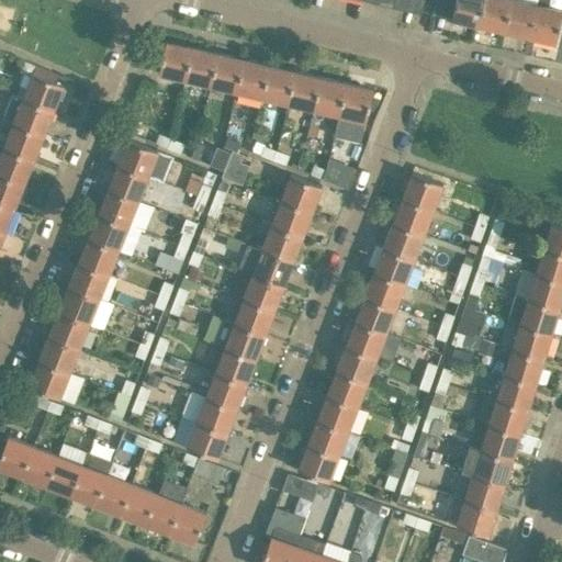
[(372,0),(419,11),(422,0),(372,0)]
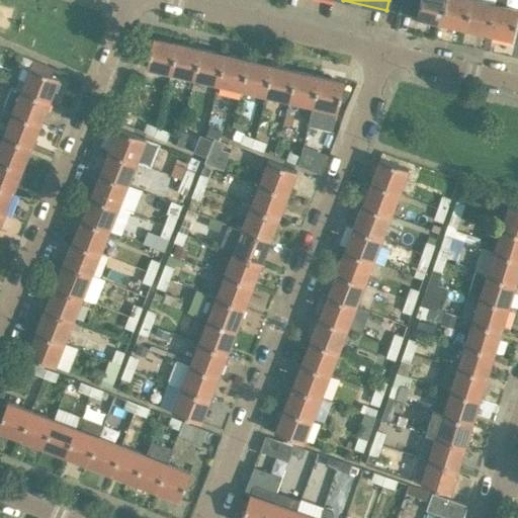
[(440,23),(444,0),(419,0),(416,17),(440,23)]
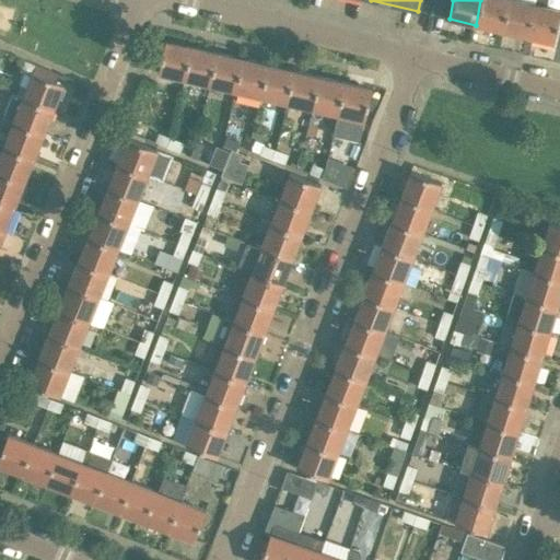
[(480,0),(476,25),(501,31),(508,0),(480,0)]
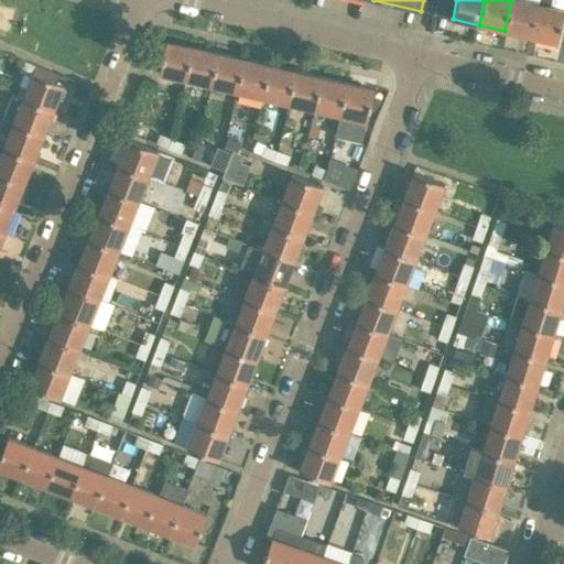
[(511,0),(505,31),(530,36),(538,3),(520,0),(511,0)]
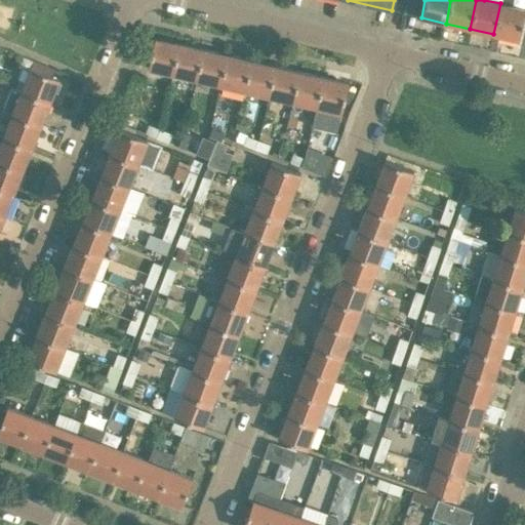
[(524,8),(500,3),(493,34),(518,39),(524,8)]
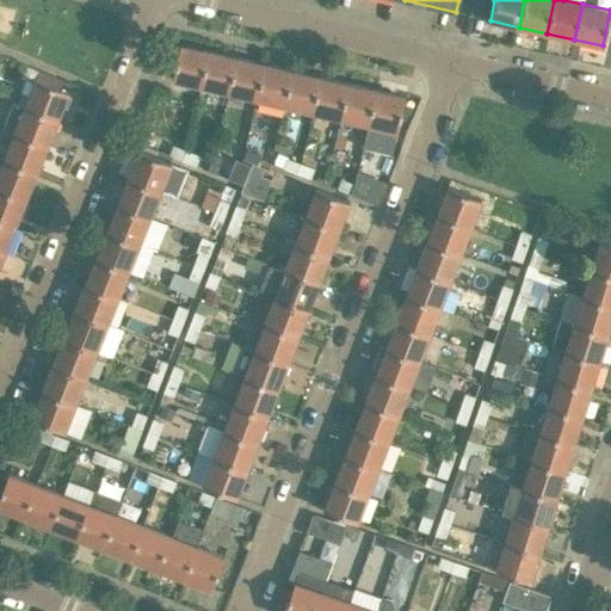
[(197,99),(201,85),(199,85),(208,50),(178,43),(171,78),(172,79),(168,93),(197,99)]
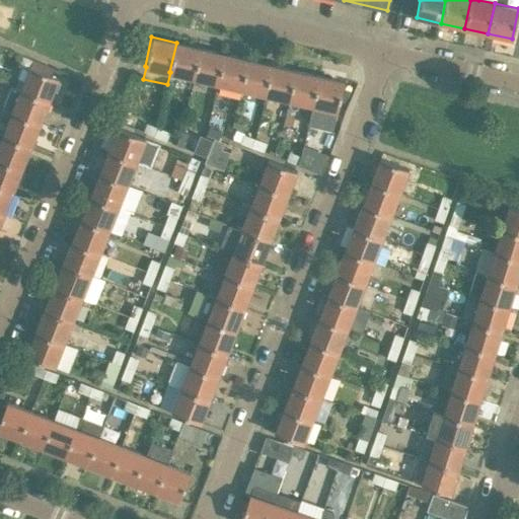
[(169,72),(170,72),(194,77),(200,48),(176,43),(169,72)]
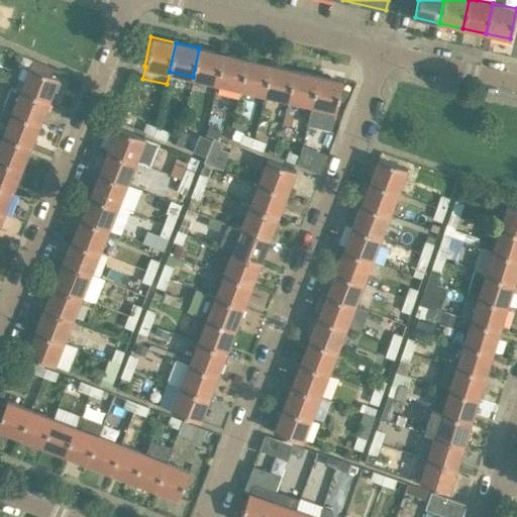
[(223,53),(199,47),(193,77),(216,83),(223,53)]
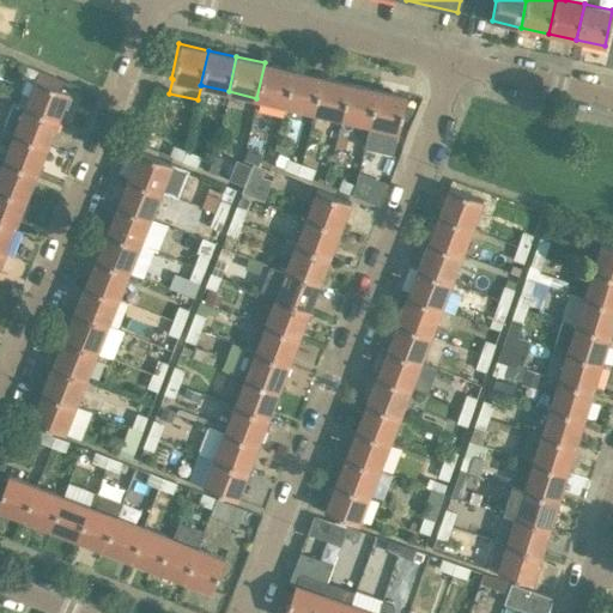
[(292,70),(265,62),(256,98),(285,104),(292,70)]
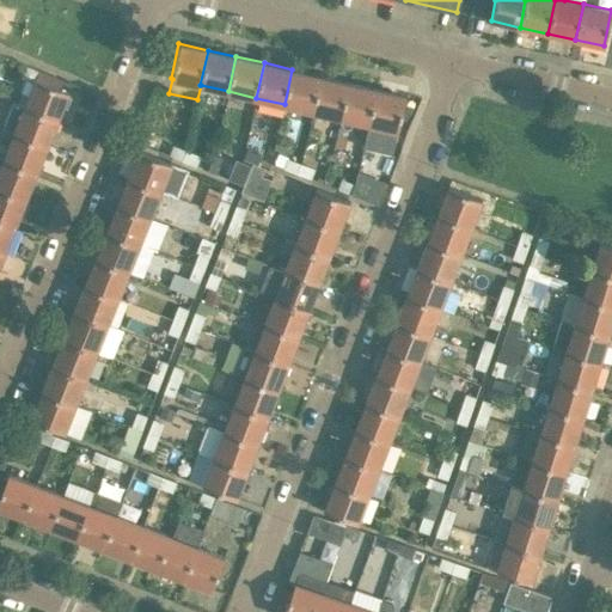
[(320,75),(292,69),(285,104),(312,110),(320,75)]
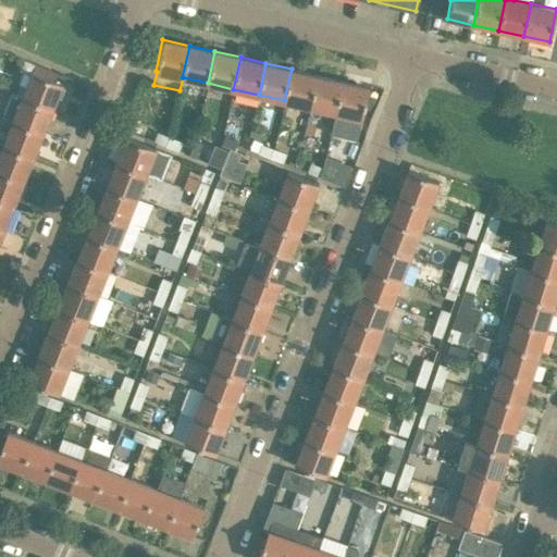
[(317,74),(292,69),(284,100),(310,107),(317,74)]
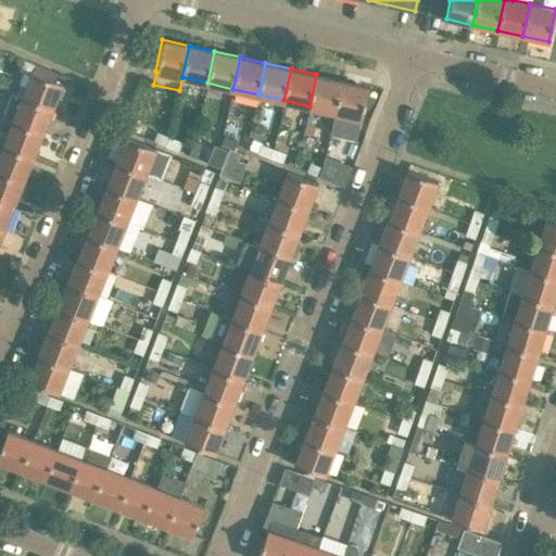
[(32,71),(22,96),(52,108),(62,83),(32,71)]
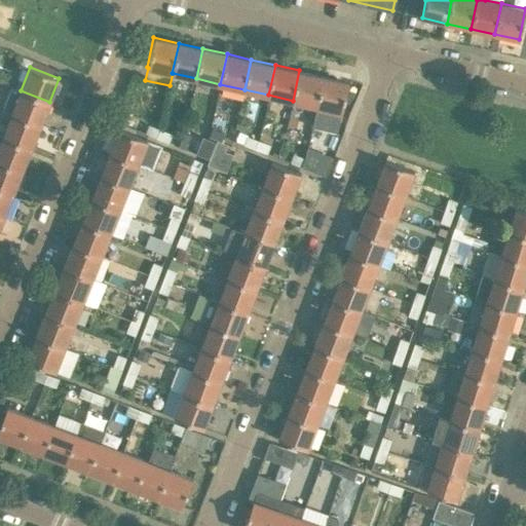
[(324,76),(299,70),(293,101),(316,106),(324,76)]
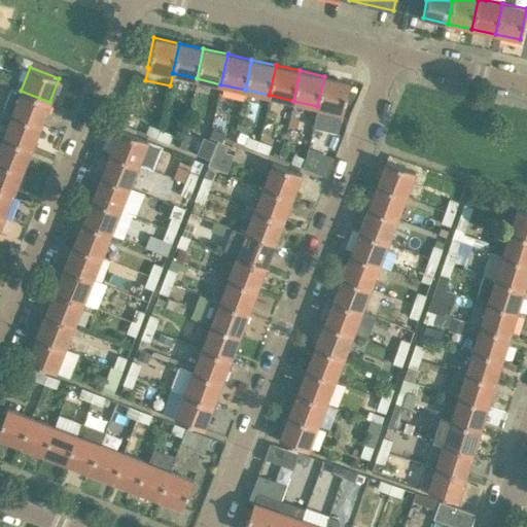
[(349,81),(324,76),(317,106),(343,111),(349,81)]
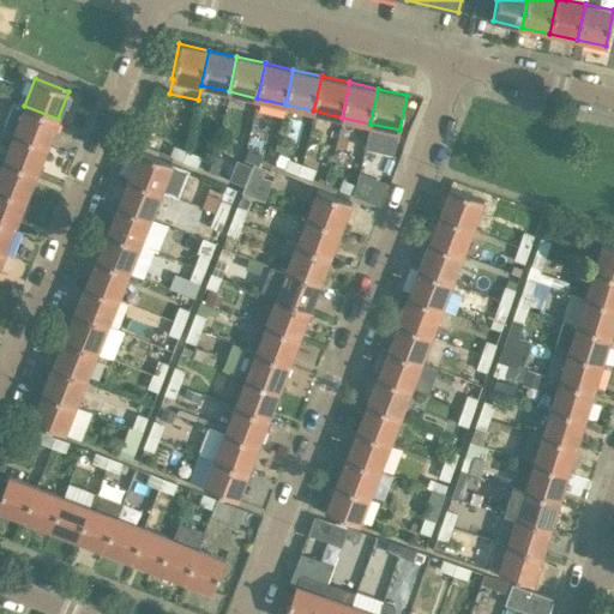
[(58,119),(24,106),(13,101),(2,127),(13,132),(47,145),(58,119)]
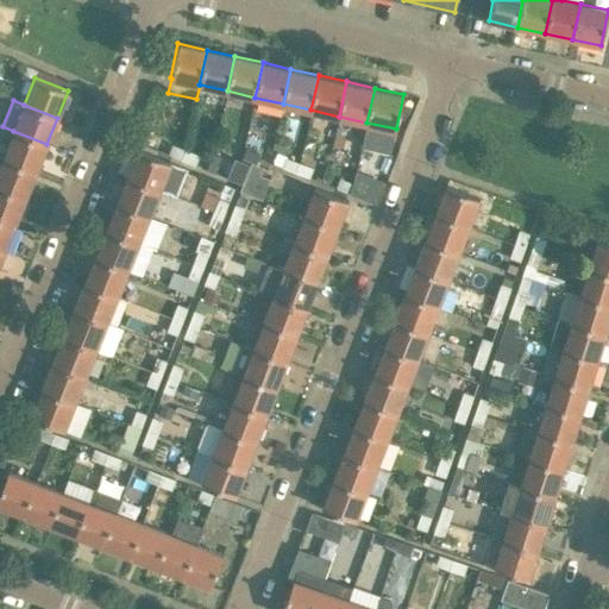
[(36,170),(46,144),(13,131),(2,157),(36,170)]
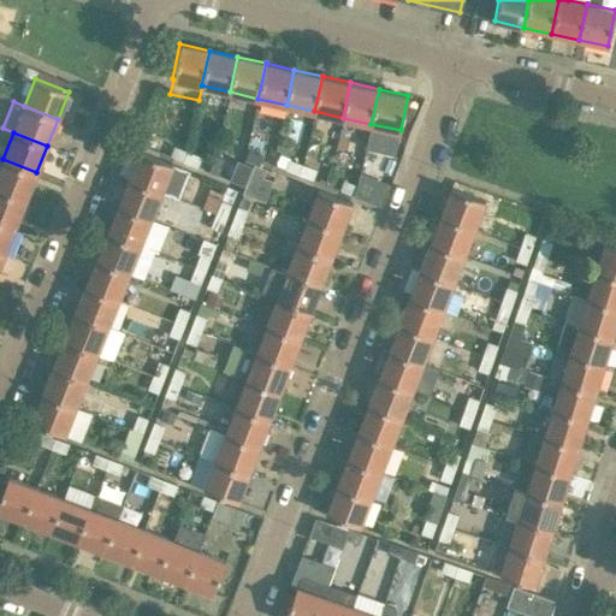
[(170,155),(183,161),(188,150),(173,146),(165,141),(161,152),(170,155)]
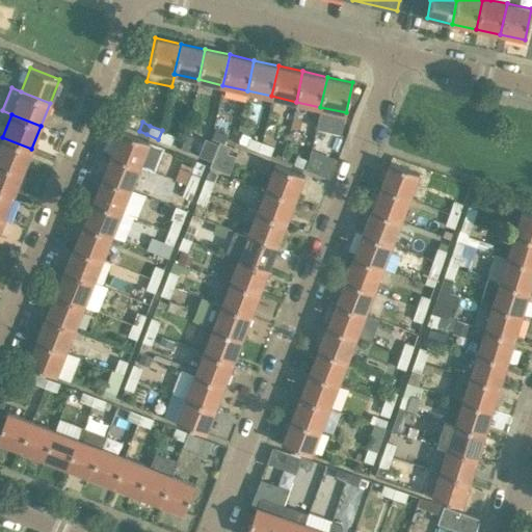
[(227,133),(214,129),(211,137),(223,141),(227,133)]
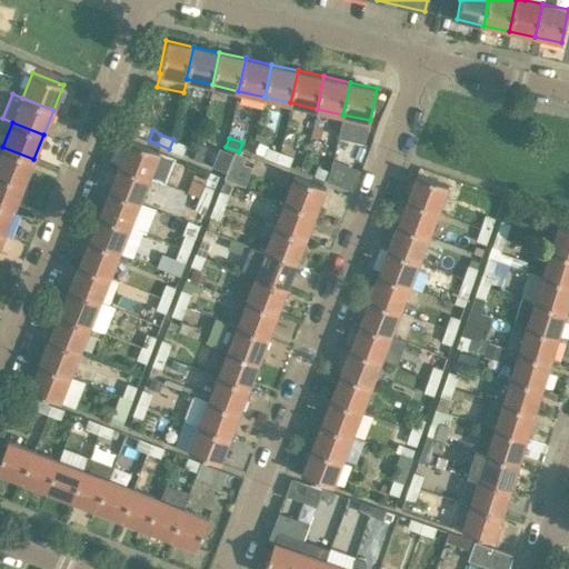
[(173,139),(169,149),(182,155),(186,145),(173,139)]
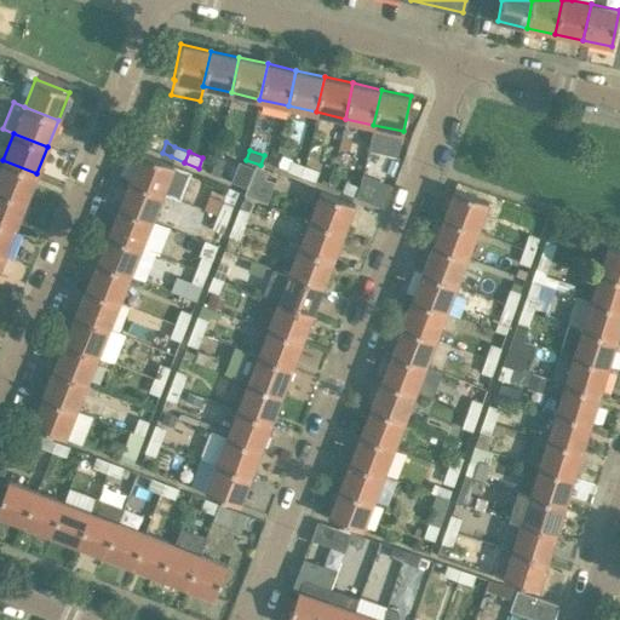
[(139,153),(128,181),(161,194),(162,190),(174,195),(181,179),(168,174),(172,166),(139,153)]
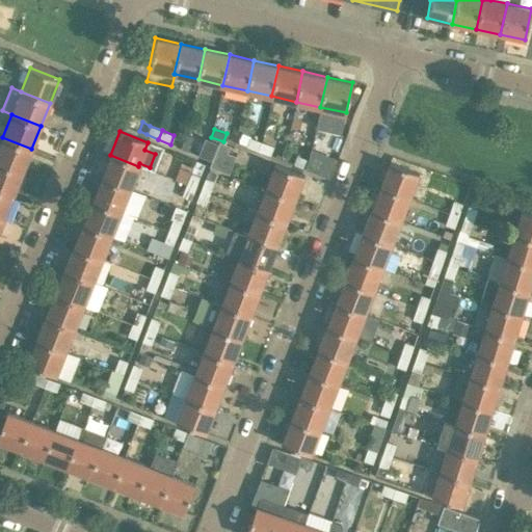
[(249,136),(241,133),(237,143),(245,147),(249,137),(249,136)]
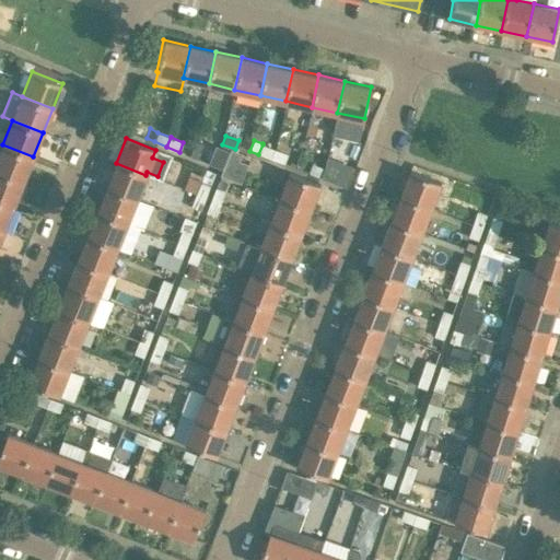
[(194,141),(189,155),(197,159),(201,143),(194,141)]
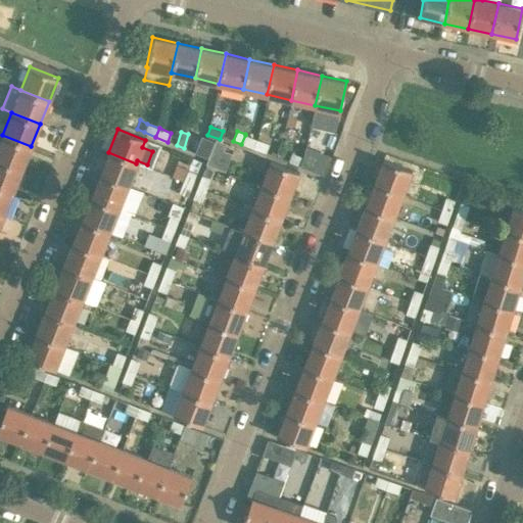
[(0,160),(21,170),(31,146),(2,135),(0,140),(0,160)]
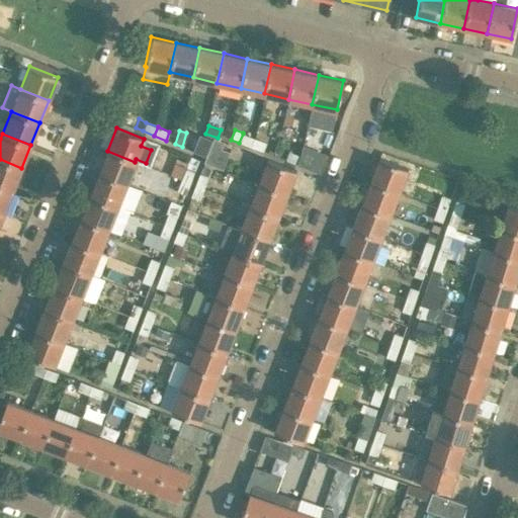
[(239,143),(251,147),(254,138),(243,134),(239,143)]
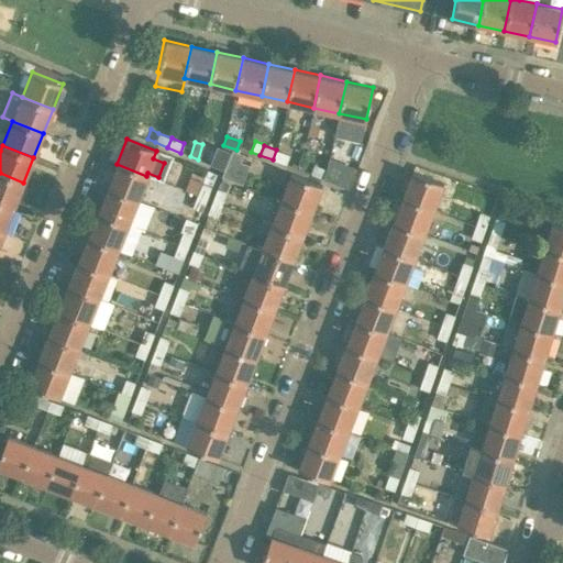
[(217,146),(216,147),(209,164),(222,169),(230,151),(219,147),(217,146)]
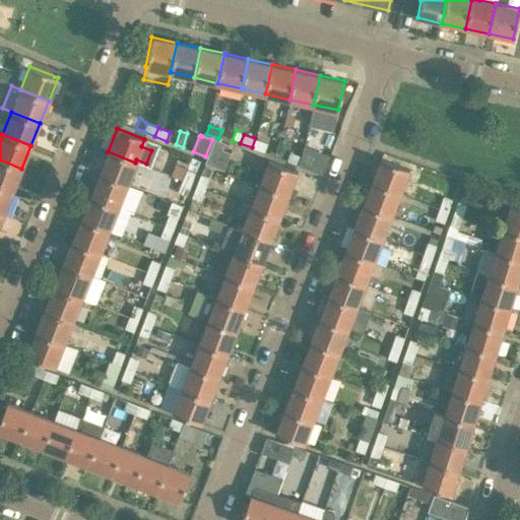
[(308,136),(301,155),(298,165),(310,169),(321,140),(308,136)]
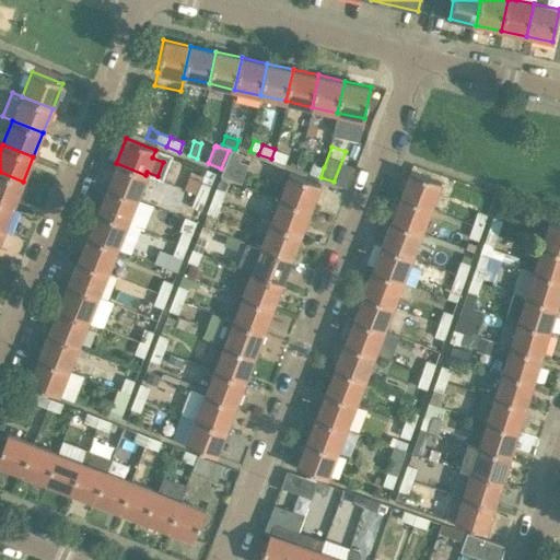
[(275,149),(271,159),(284,163),(287,153),(275,149)]
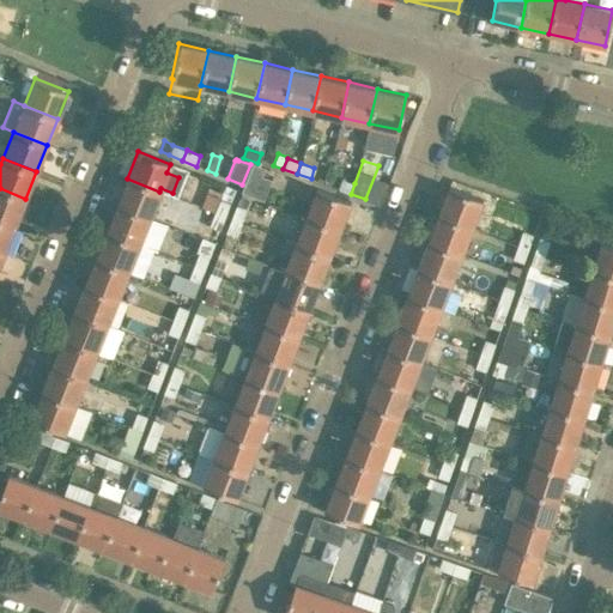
[(244,186),(241,192),(263,201),(272,180),(262,175),(263,170),(262,169),(250,164),(242,184),(244,186)]
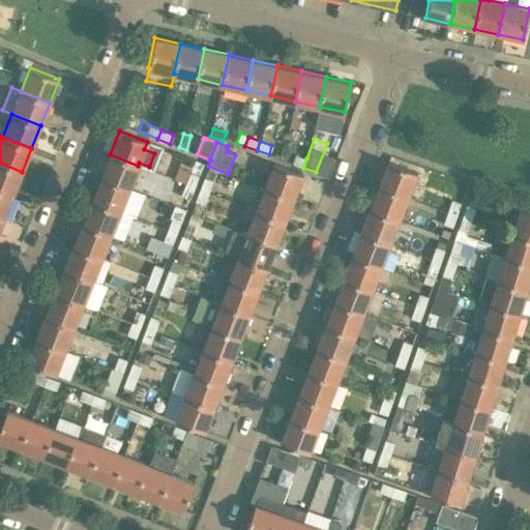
[(128,188),(138,166),(110,154),(100,177),(128,188)]
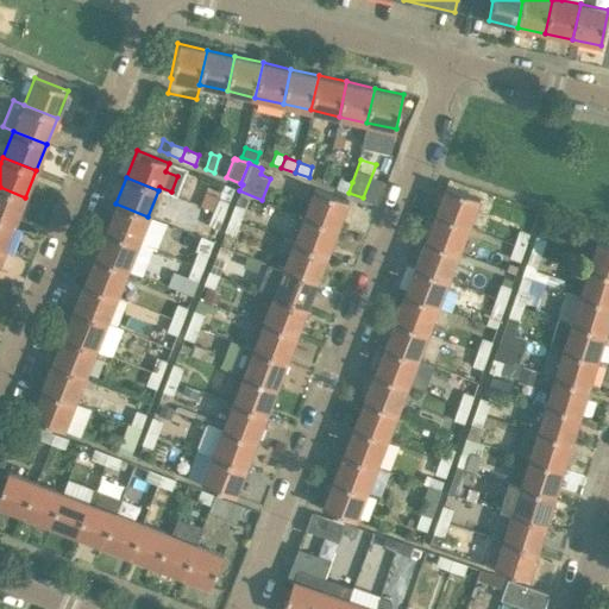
[(336,188),(349,193),(352,182),(339,177),(336,188)]
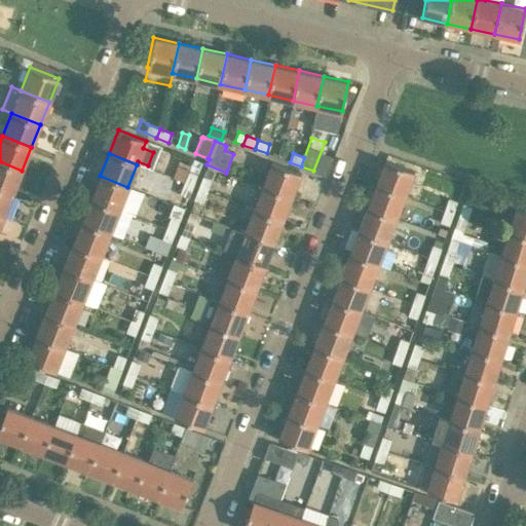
[(384,159),(375,183),(404,194),(413,171),(384,159)]
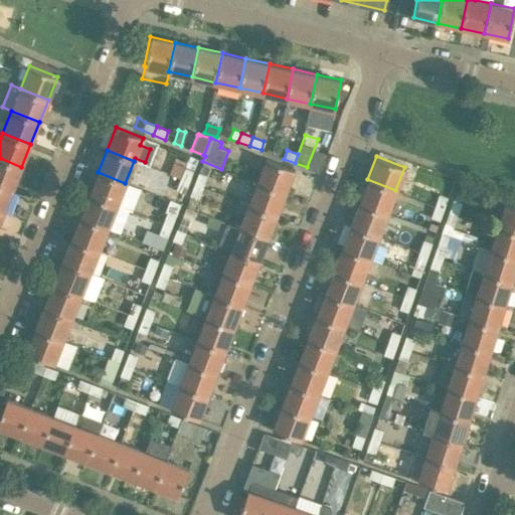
[(0,184),(12,189),(21,167),(0,158),(0,184)]
